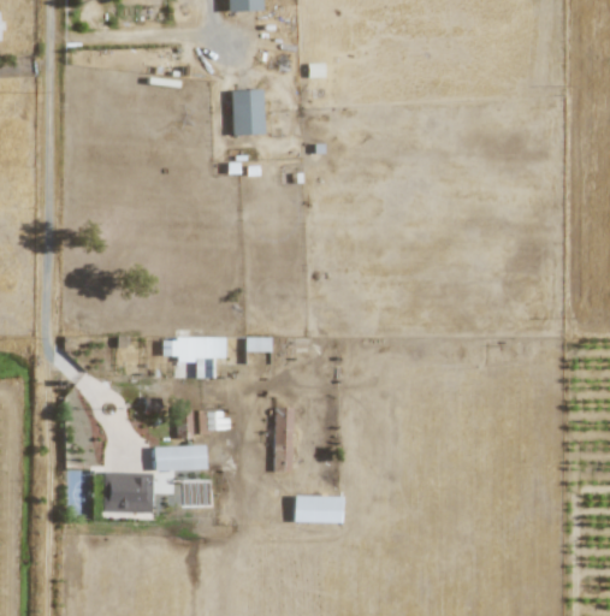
[(226,0),(227,11),(262,10),(262,0),(226,0)]
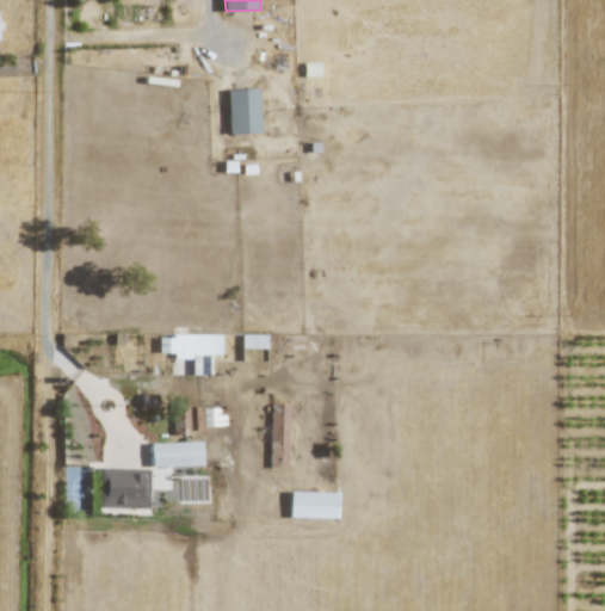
[(307,76),(323,76),(323,62),(307,62),(307,76)]
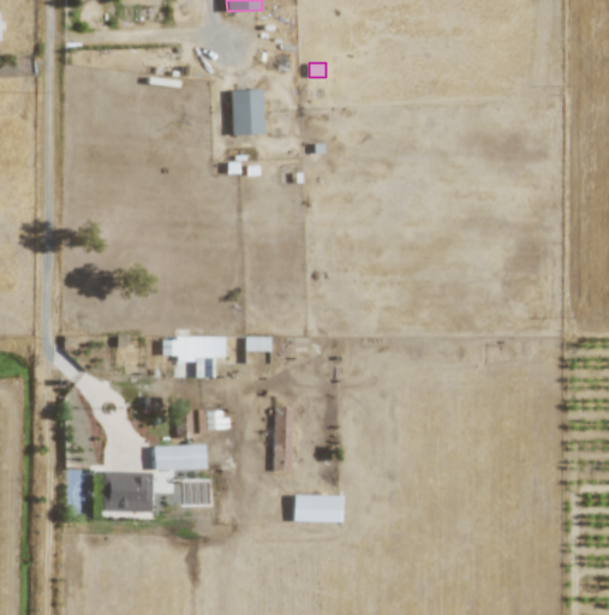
[(232,90),(234,135),(266,133),(263,88),(232,90)]
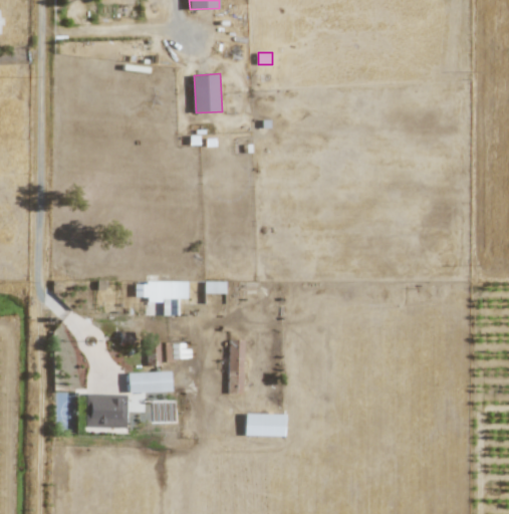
[(180,314),(180,298),(190,298),(190,282),(137,281),(137,296),(149,296),(149,301),(164,301),(164,314),(180,314)]
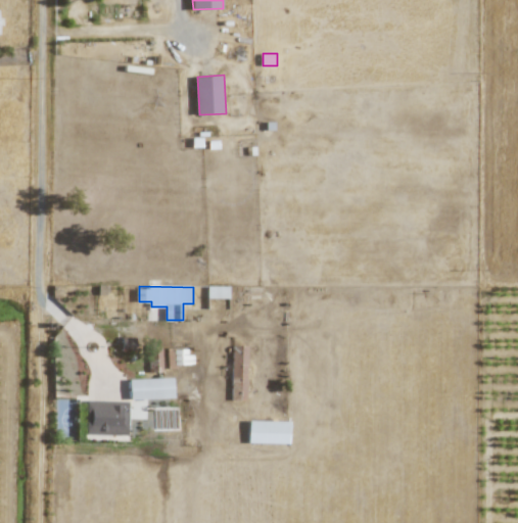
[(231,286),(209,286),(209,298),(231,298),(231,286)]
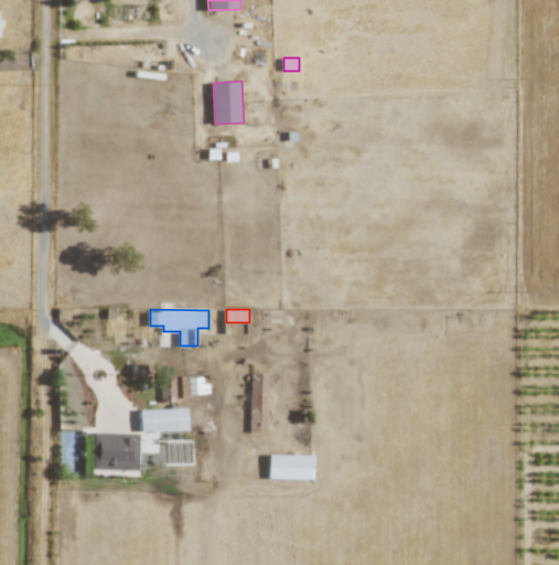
[(269,433),(269,373),(253,373),(253,432),(269,433)]
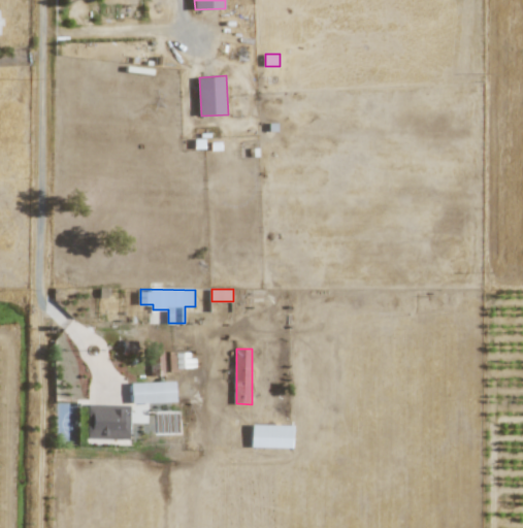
[(166,351),(156,352),(156,366),(160,365),(160,375),(167,375),(166,351)]
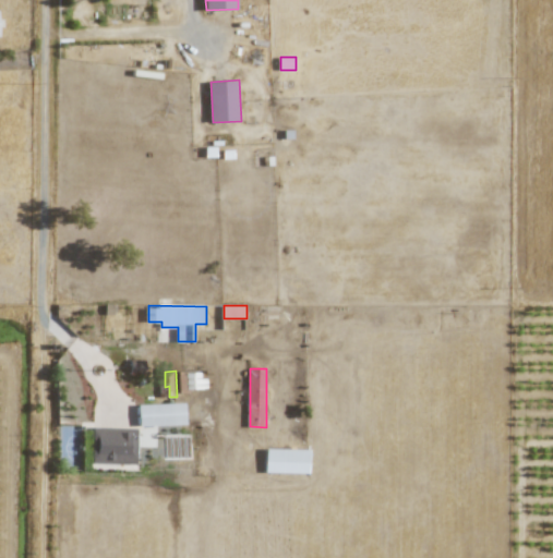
[(206,372),(188,373),(189,389),(206,388),(206,372)]
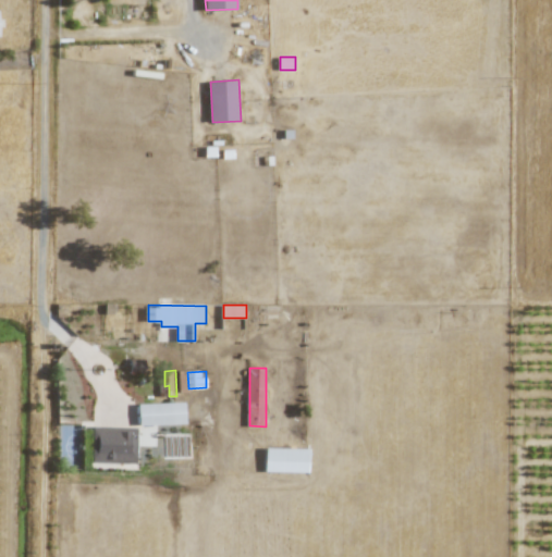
[(140,425),(187,423),(186,403),(139,404),(140,425)]
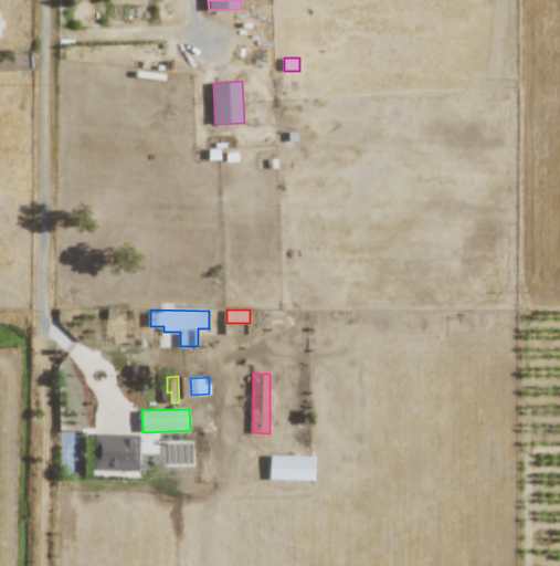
[(96,470),(141,471),(143,433),(97,432),(96,470)]
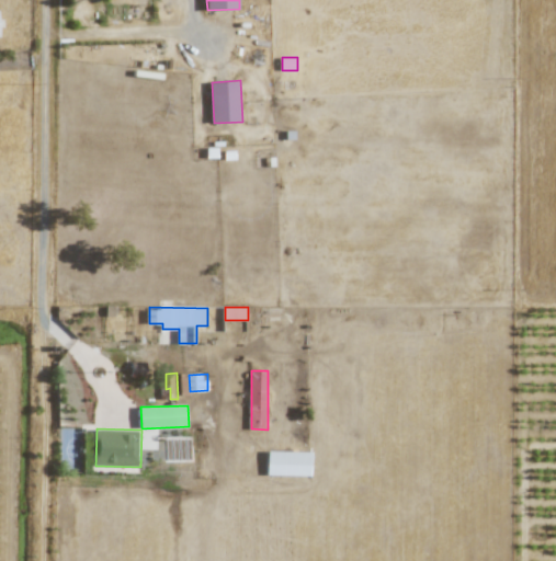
[(313,476),(313,451),(269,451),(269,474),(313,476)]
